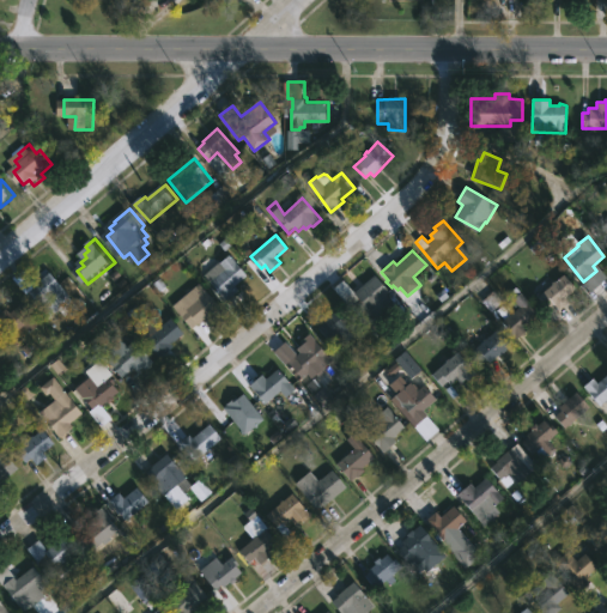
[(229,298),(225,302),(210,283),(225,269),(219,262),(230,254),(247,275),(235,285),(240,291),(229,298)]
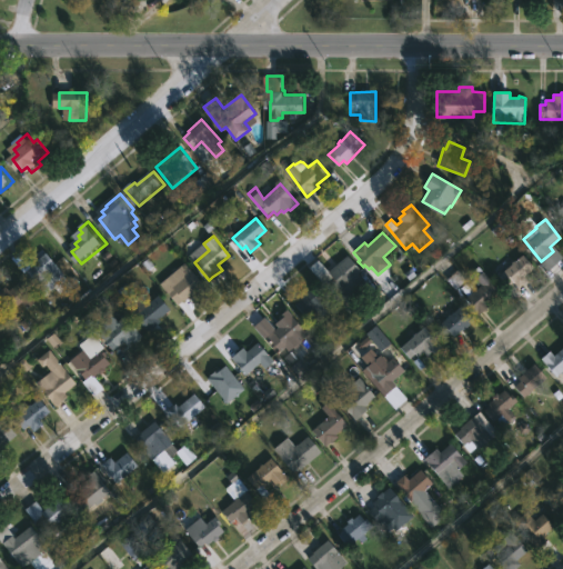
[(59,286),(51,293),(32,271),(52,253),(71,275),(59,286)]
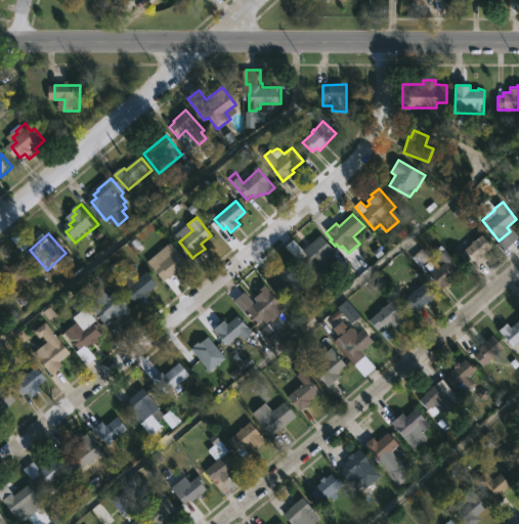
[(320,234),(333,248),(335,246),(344,257),(316,281),(307,270),(309,268),(300,258),(297,261),(287,249),(296,241),(303,250),(320,234)]
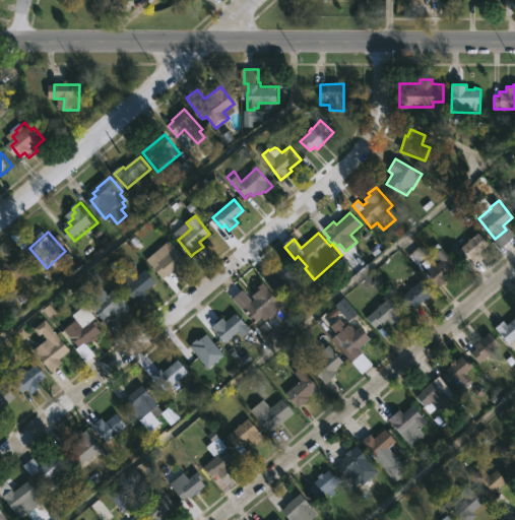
[(477,234),(489,246),(480,252),(484,256),(470,267),(456,251),(469,239),(470,240),(477,234)]
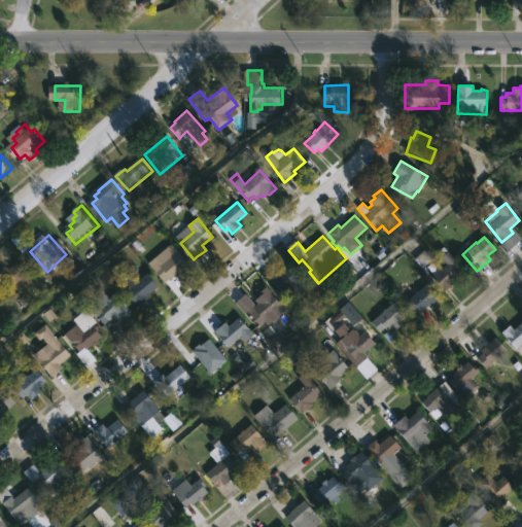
[(444,247),(464,271),(454,280),(456,282),(444,292),(432,278),(436,275),(428,267),(433,262),(440,270),(448,264),(439,251),(444,247)]
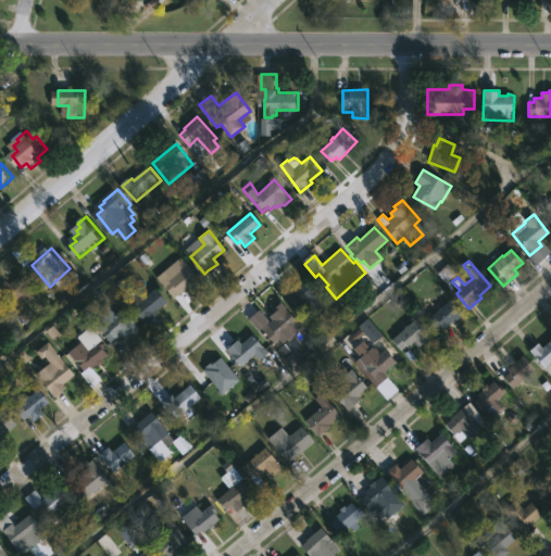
[(187,265),(200,279),(182,294),(178,291),(173,297),(163,285),(176,272),(177,274),(187,265)]
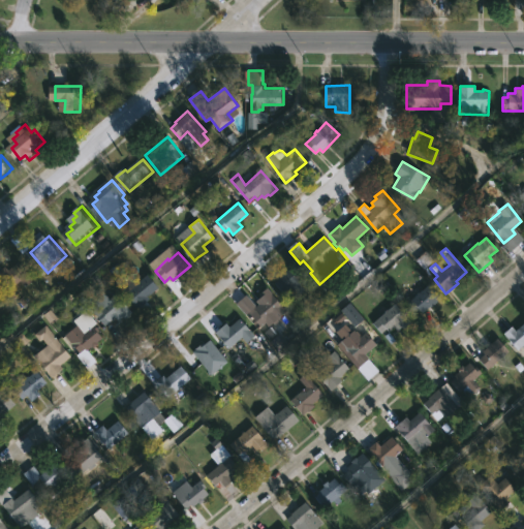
[(25,261),(40,280),(32,287),(27,281),(13,291),(0,275),(11,266),(14,270),(25,261)]
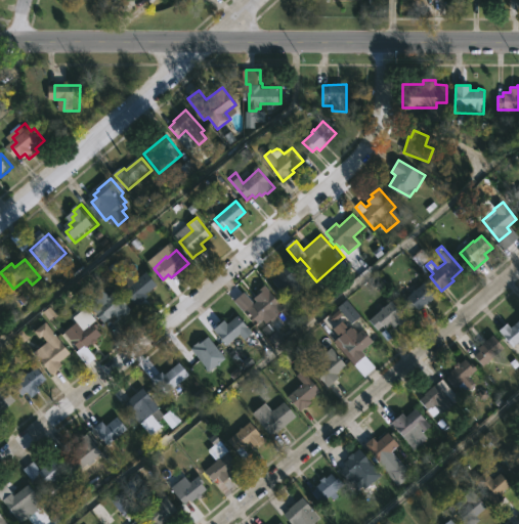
[(306,284),(296,293),(289,285),(282,291),(272,280),(277,276),(276,274),(289,263),(306,284)]
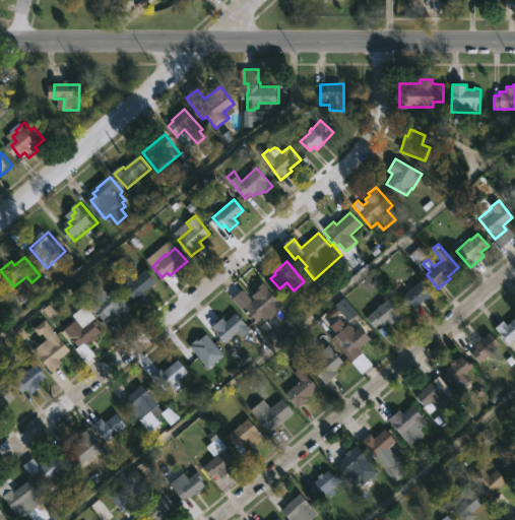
[(146,270),(157,283),(147,291),(149,295),(146,297),(154,306),(146,313),(121,282),(134,271),(138,276),(146,270)]
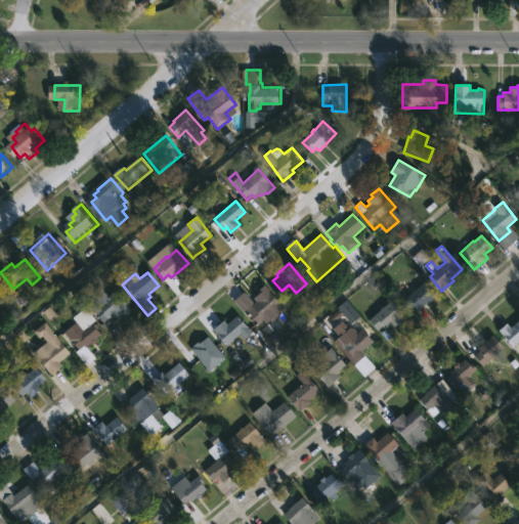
[(426,281),(437,295),(433,298),(435,300),(428,306),(427,304),(419,311),(416,308),(413,311),(405,304),(409,300),(407,298),(416,289),(417,291),(426,281)]
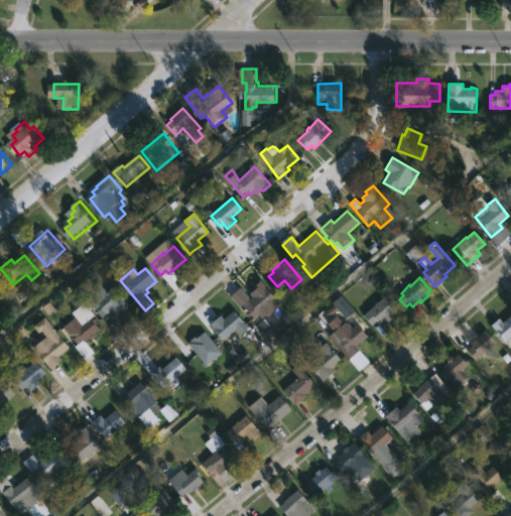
[(260,280),(277,299),(270,305),(273,308),(267,314),(264,310),(254,319),(242,305),(240,307),(231,296),(241,287),(250,298),(252,296),(249,293),(254,289),(252,287),(260,280)]
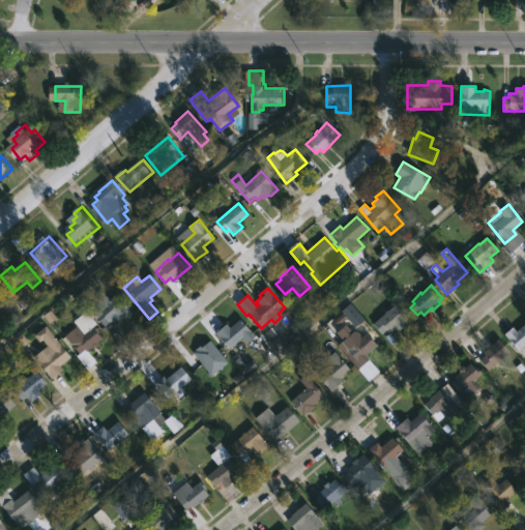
[(123,294),(139,314),(127,322),(123,317),(116,322),(114,319),(109,323),(101,315),(114,302),(112,301),(123,294)]
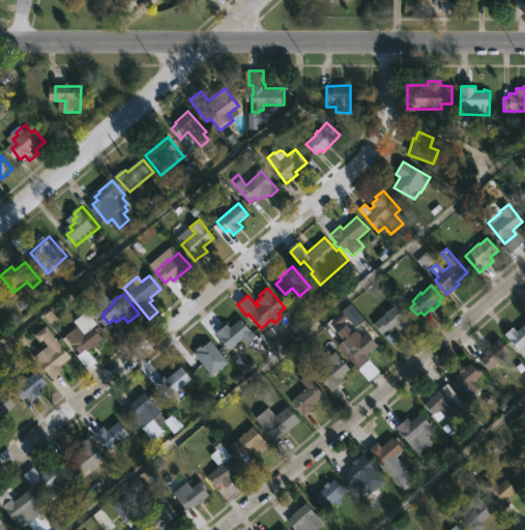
[(396,304),(412,323),(405,330),(403,328),(399,331),(396,328),(389,333),(387,331),(383,334),(374,324),(385,314),(384,312),(387,310),(388,311),(396,304)]
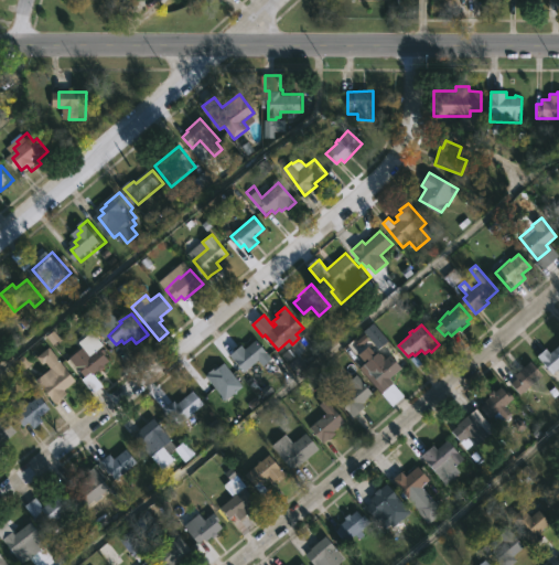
[(265,349),(272,358),(264,366),(258,361),(244,374),(227,356),(240,344),(245,350),(256,340),(265,349)]
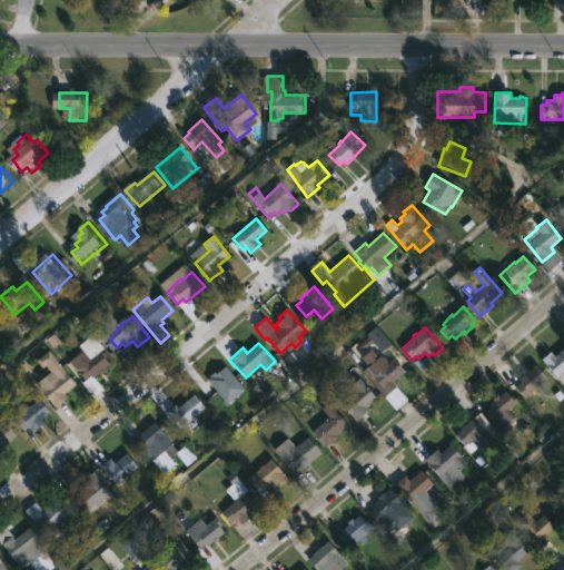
[(114,372),(107,376),(106,374),(101,377),(111,390),(100,399),(88,383),(92,381),(82,369),(109,347),(116,356),(114,359),(118,364),(111,370),(114,372)]
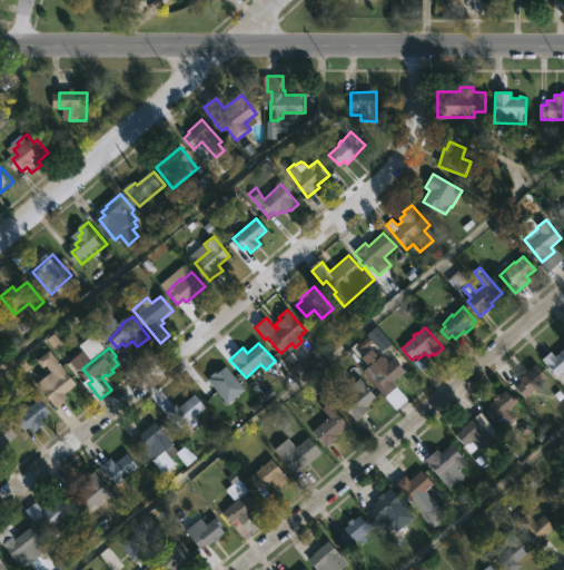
[(563,373),(557,379),(542,360),(551,352),(555,356),(563,350),(563,373)]
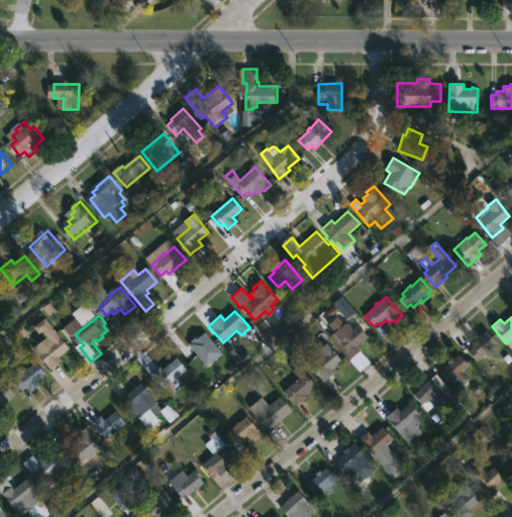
[(362,371),(350,359),(353,357),(339,341),(357,324),(368,336),(357,346),(372,362),(362,371)]
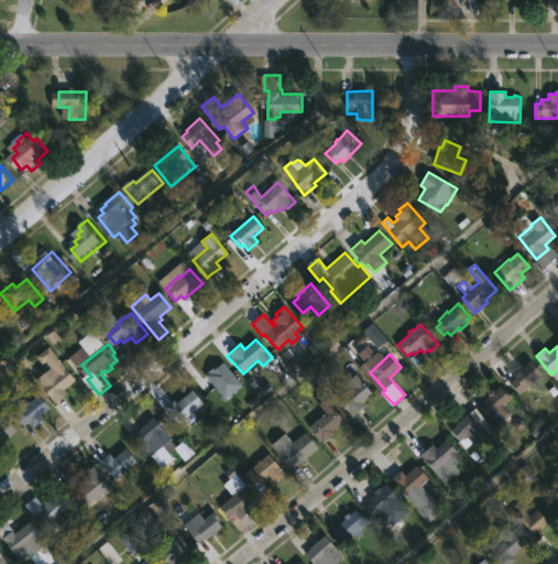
[(538,378),(522,393),(512,382),(516,379),(513,375),(531,359),(543,375),(538,378)]
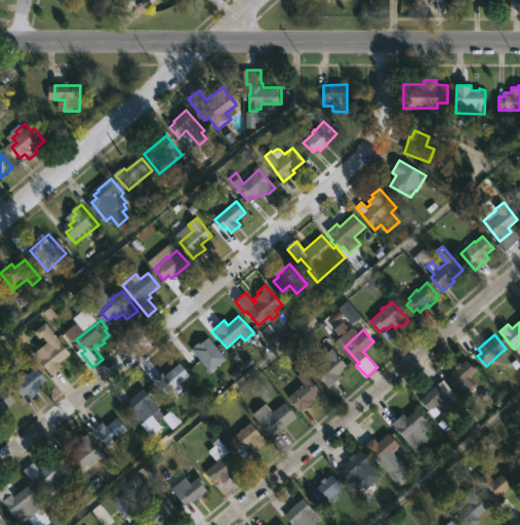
[(65,371),(58,376),(44,360),(58,348),(54,342),(63,335),(77,353),(66,363),(70,367),(65,371)]
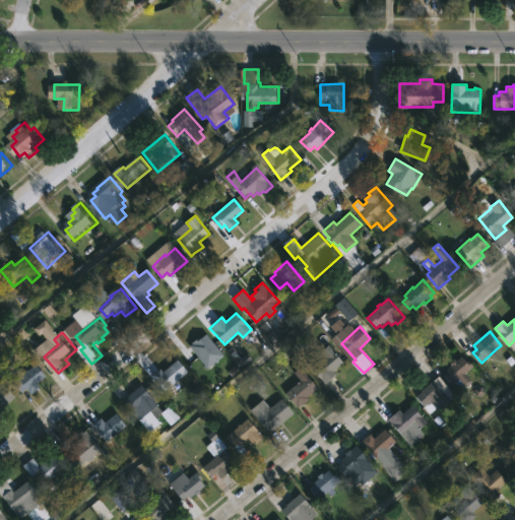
[(204,333),(214,344),(199,359),(202,362),(195,367),(183,353),(188,349),(183,344),(191,336),(195,340),(204,333)]
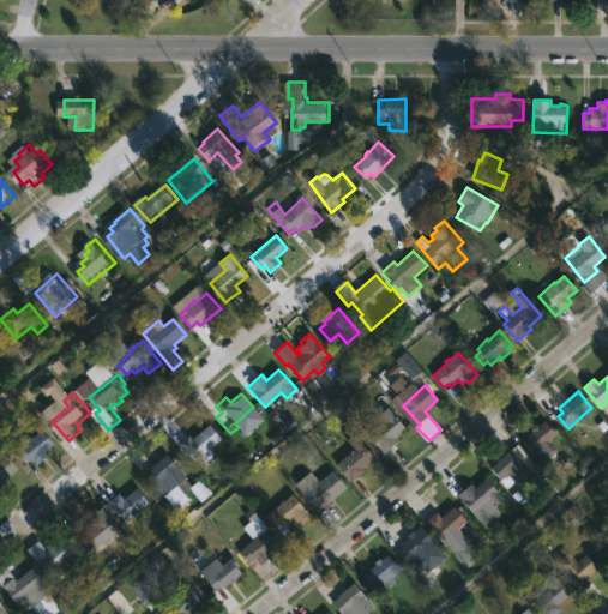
[(387,450),(384,453),(362,429),(387,408),(405,428),(393,438),(397,443),(387,450)]
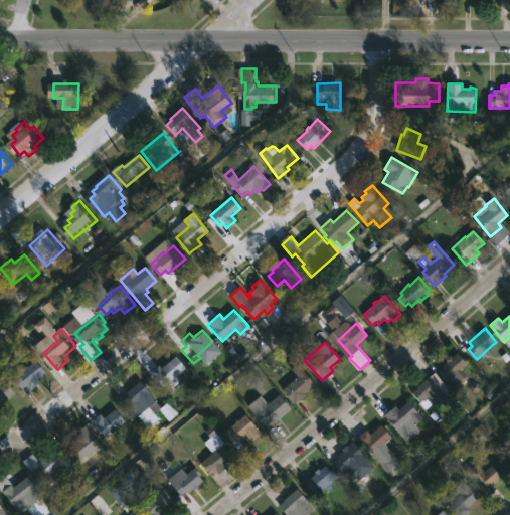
[(457,351),(469,363),(463,369),(470,376),(462,384),(461,382),(458,385),(452,379),(448,382),(440,372),(443,369),(442,367),(448,361),(446,359),(450,355),(452,357),(457,351)]
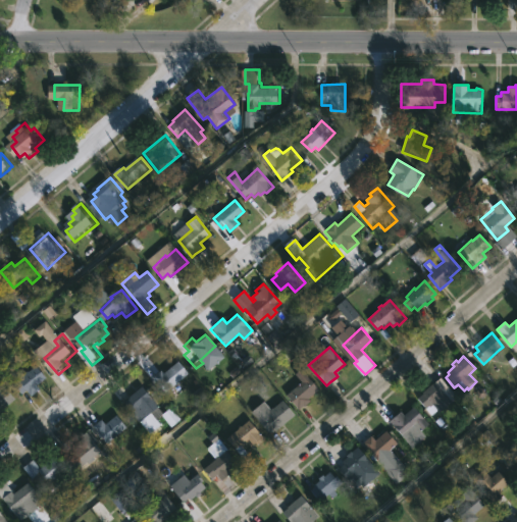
[(178,361),(190,374),(168,393),(155,376),(163,369),(166,372),(178,361)]
